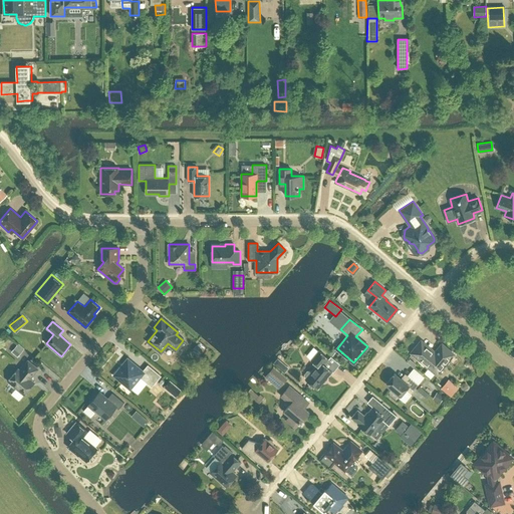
[(421,341),(412,352),(437,373),(453,354),(442,344),(435,353),(421,341)]
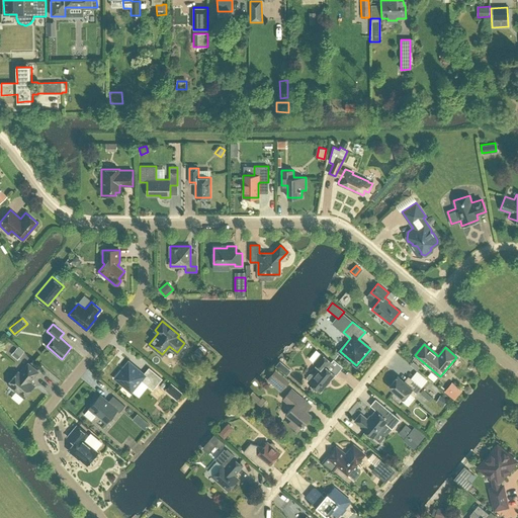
[(17,346),(11,354),(17,358),(23,350),(17,346)]
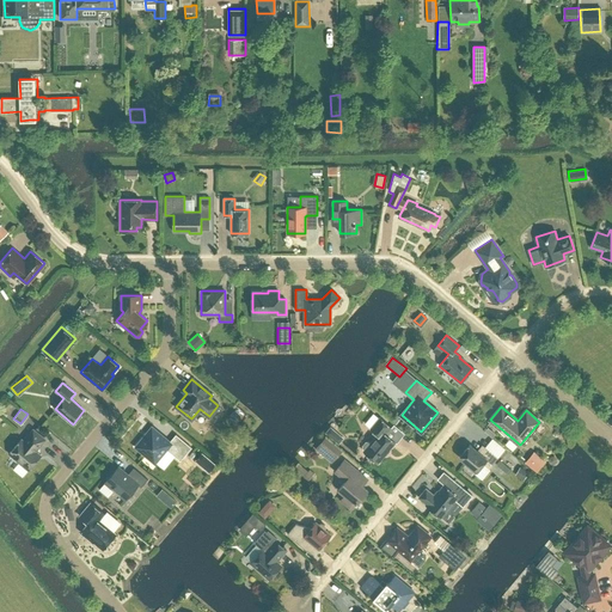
[(377,435),(362,452),(378,464),(396,442),(386,434),(391,428),(379,418),(369,429),(377,435)]
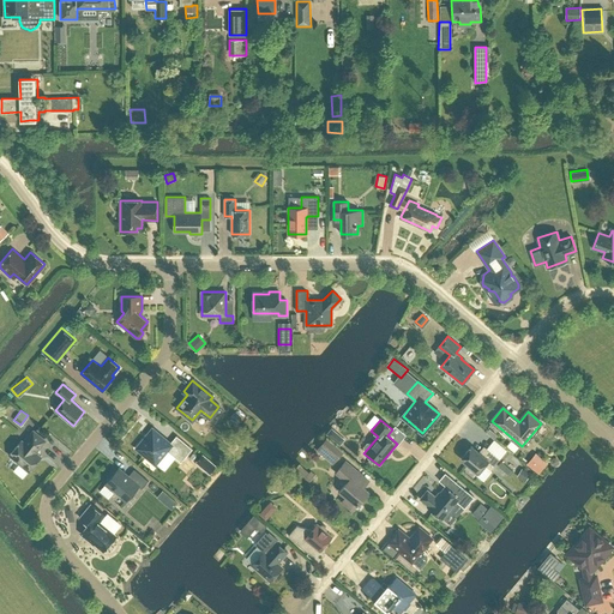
[(152,428),(136,449),(156,465),(168,451),(181,462),(192,449),(176,435),(170,443),(152,428)]
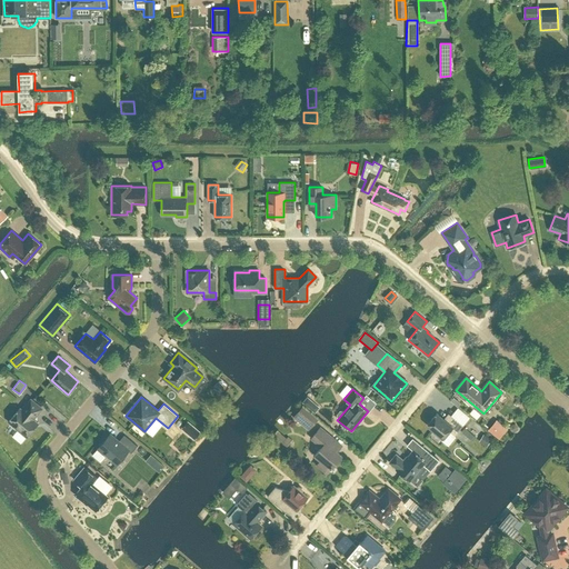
[(460,403),(453,397),(450,401),(458,407),(460,403)]
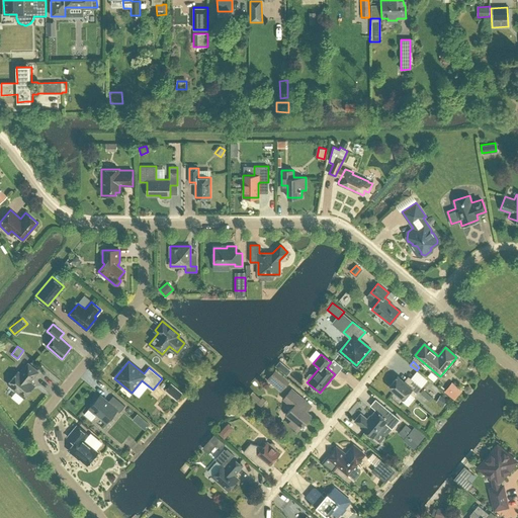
[(34,384),(30,381),(38,371),(28,362),(19,372),(18,371),(8,383),(10,385),(10,387),(13,391),(15,391),(24,398),(34,384)]
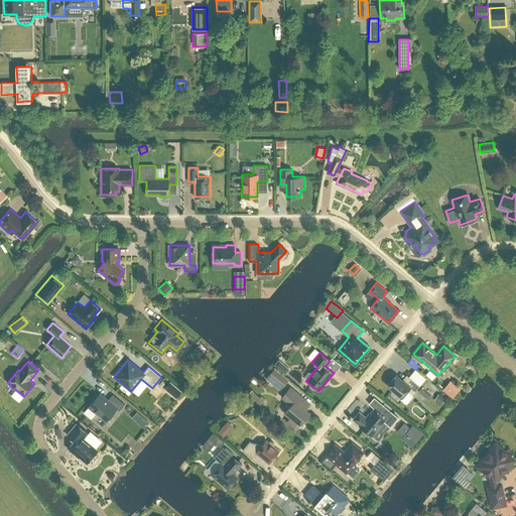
[(265,378),(279,390),(288,380),(274,368),(265,378)]
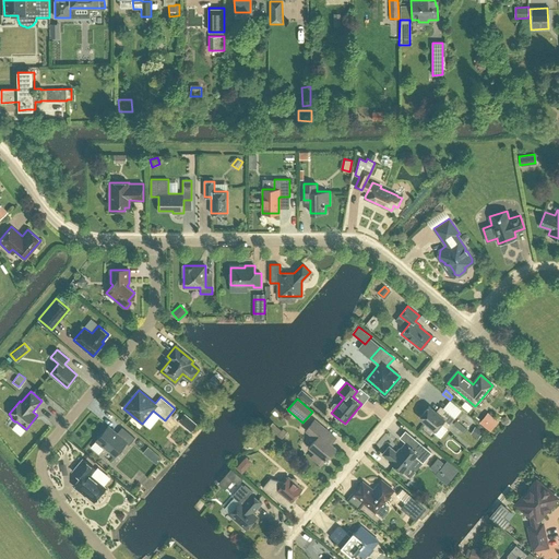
[(429,406),(419,417),(436,430),(441,423),(447,428),(455,418),(443,408),(439,414),(429,406)]
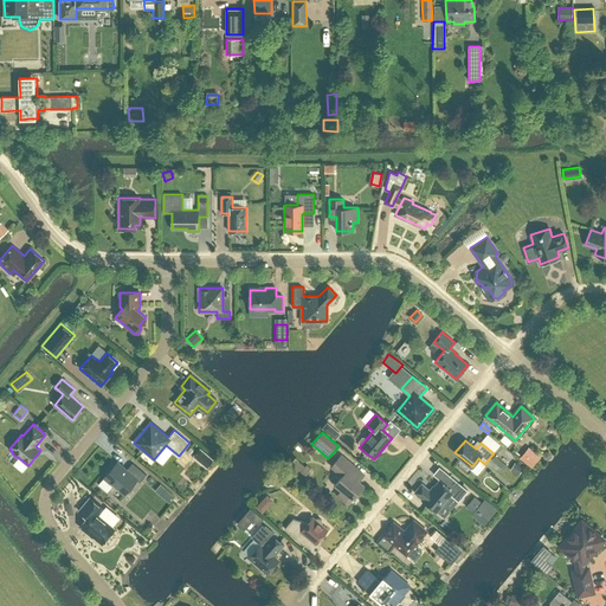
[(540,458),(529,449),(520,459),(532,469),(540,458)]
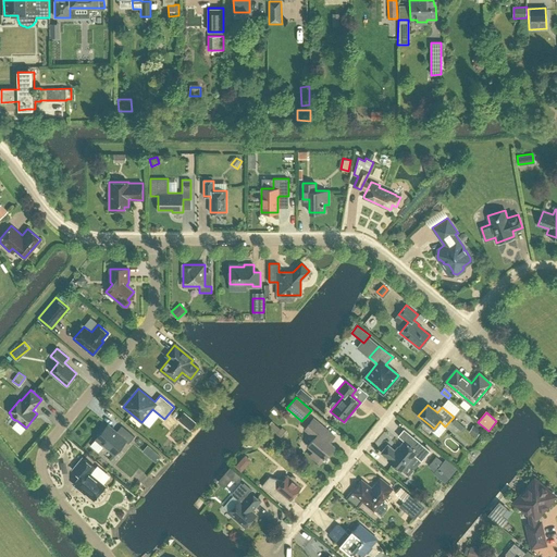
[(446,426),(455,435),(463,426),(455,418),(446,426)]
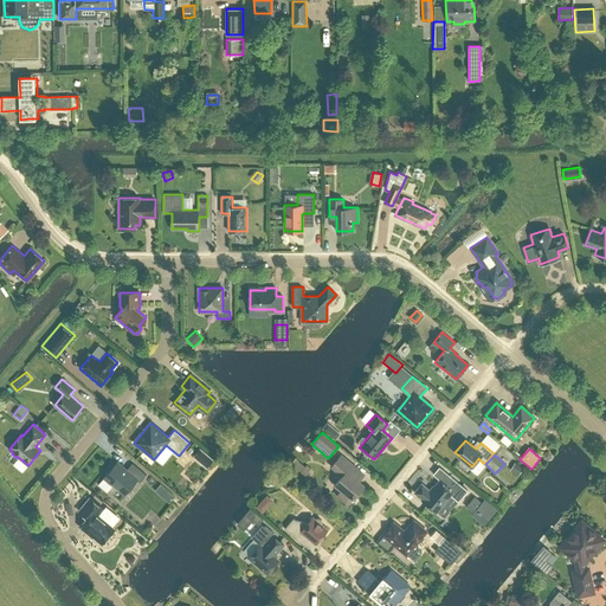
[(342,489),(337,495),(348,504),(363,485),(348,472),(354,466),(341,456),(331,466),(342,475),(335,484),(342,489)]
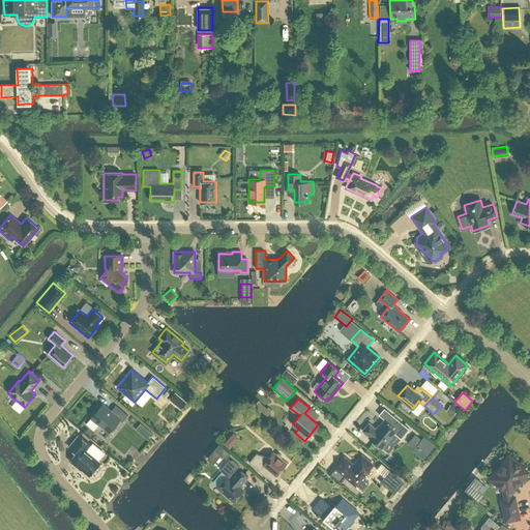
[(102,404),(91,417),(109,432),(120,419),(122,421),(128,415),(116,405),(111,411),(102,404)]
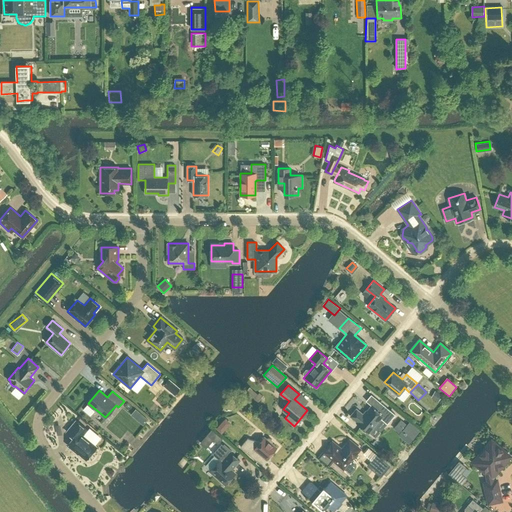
[(363,414),(356,408),(350,416),(356,421),(356,422),(369,433),(381,418),(387,424),(395,414),(379,401),(374,407),(371,405),(363,414)]
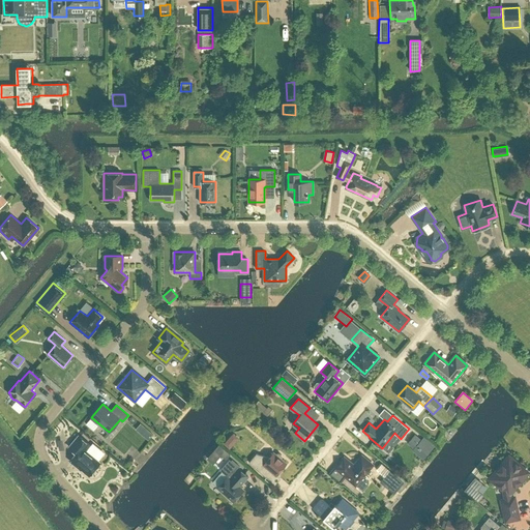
[(100,462),(86,450),(90,445),(79,435),(68,446),(69,447),(70,445),(77,451),(69,461),(78,467),(78,466),(89,475),(100,462)]
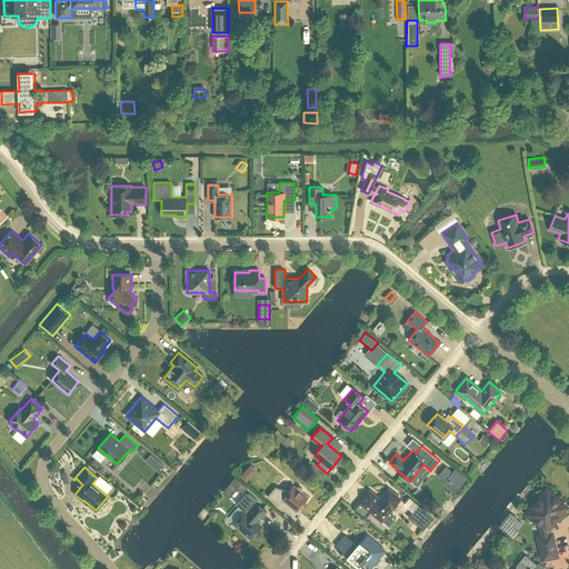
[(455,468),(442,483),(455,492),(467,478),(455,468)]
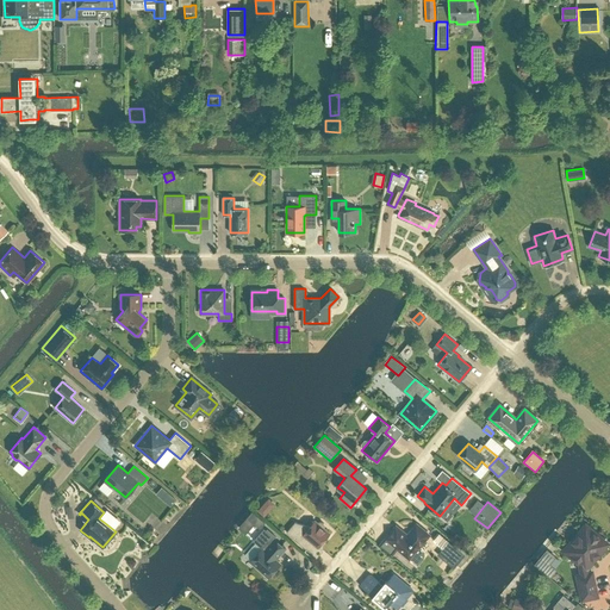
[(324,528),(325,526),(324,523),(322,522),(319,521),(317,522),(313,527),(294,522),(286,531),(307,549),(312,542),(316,542),(319,545),(330,533),(324,528)]
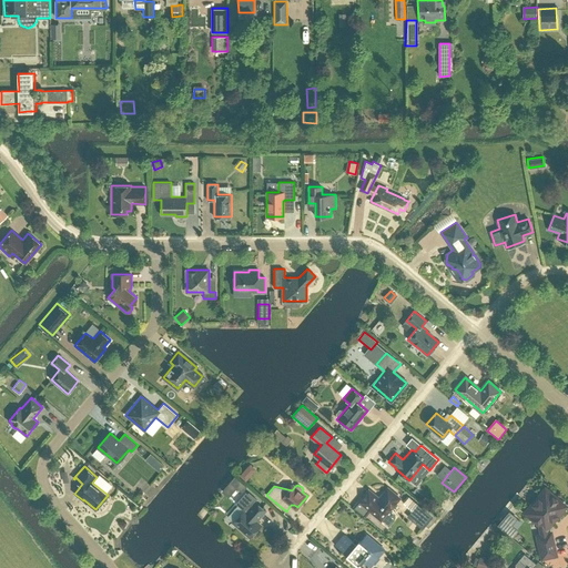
[(368,489),(358,501),(381,520),(382,519),(388,525),(394,518),(394,517),(394,514),(393,513),(389,509),(399,498),(387,488),(379,498),(368,489)]
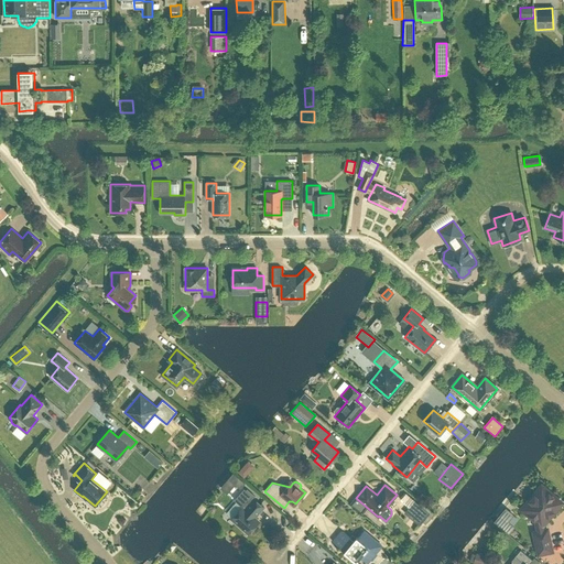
[(537,521),(539,531),(534,532),(539,553),(552,551),(546,529),(542,530),(542,525),(562,502),(543,487),(540,487),(523,507),(523,510),(537,521)]
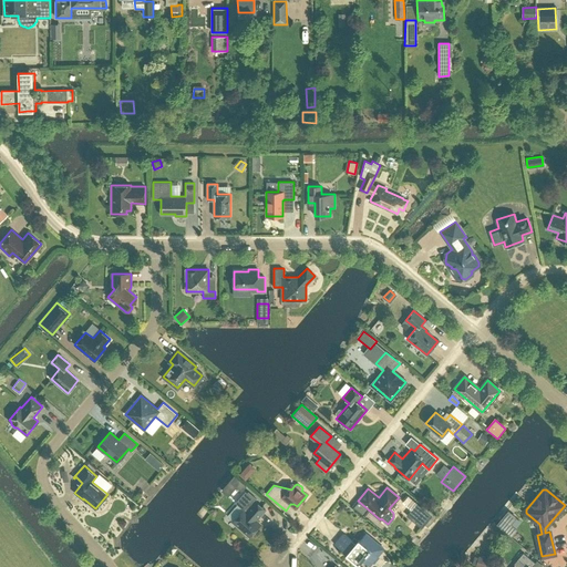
[(266,509),(255,501),(245,492),(236,502),(244,508),(233,522),(249,536),(260,524),(256,519),(266,509)]
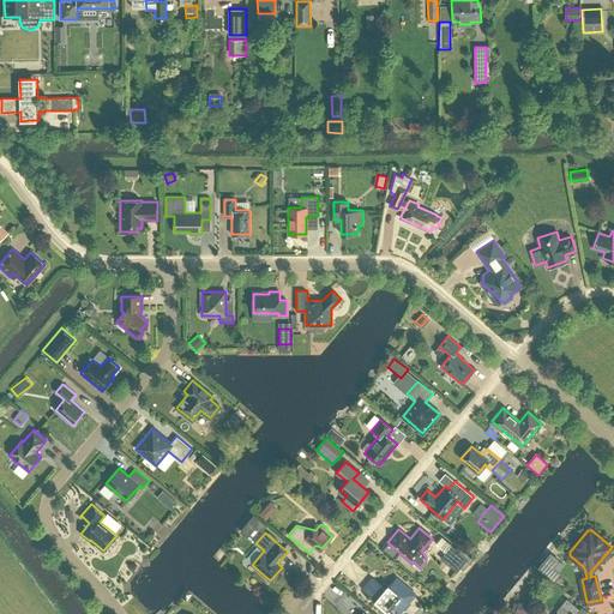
[(468,559),(451,545),(440,559),(457,572),(468,559)]
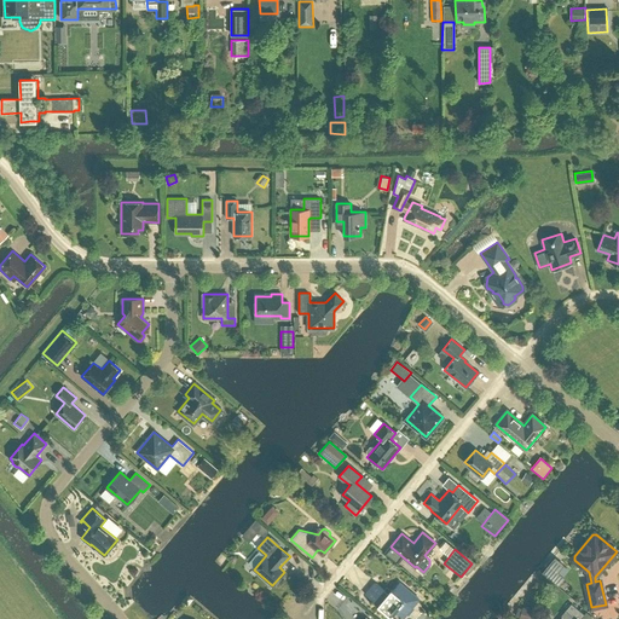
[(542,573),(559,586),(565,578),(557,572),(563,565),(555,557),(542,573)]
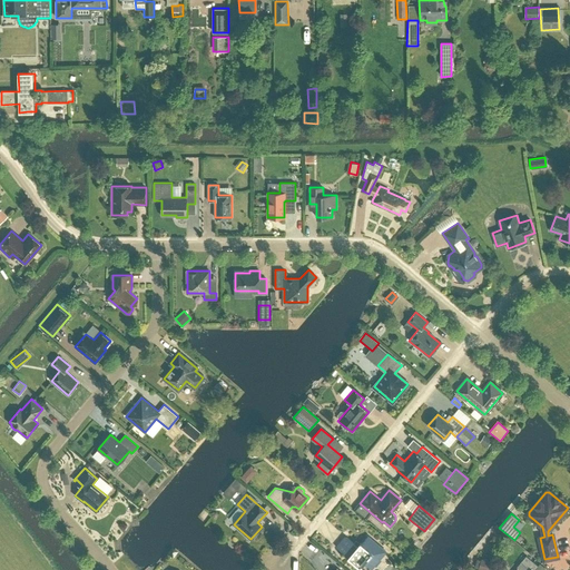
[(357,546),(346,537),(337,548),(360,567),(366,559),(374,566),(385,551),(367,536),(362,543),(360,542),(357,546)]
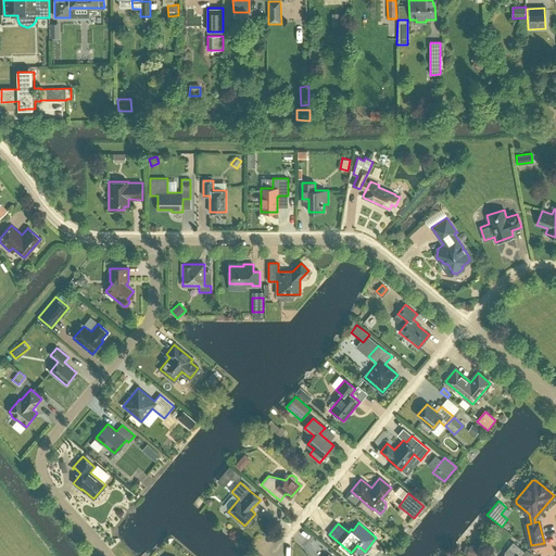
[(507,555),(520,555),(525,552),(513,542),(504,553),(507,555)]
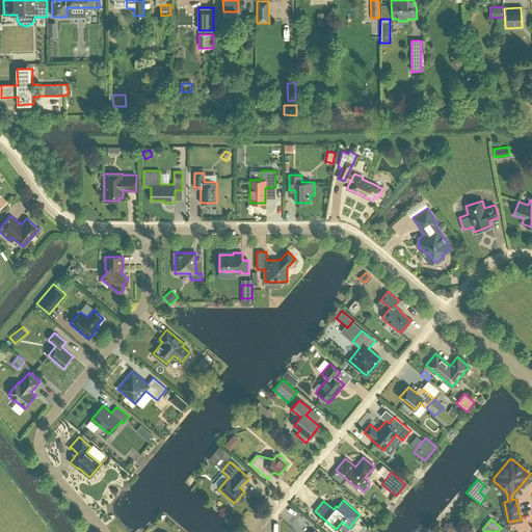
[(445,531),(447,531),(458,531),(460,526),(449,522),(445,531)]
